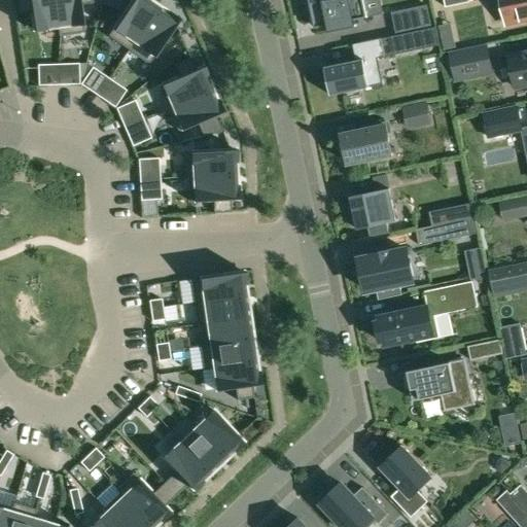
[(15,0),(19,14),(31,12),(33,30),(57,27),(59,36),(54,0),(15,0)]
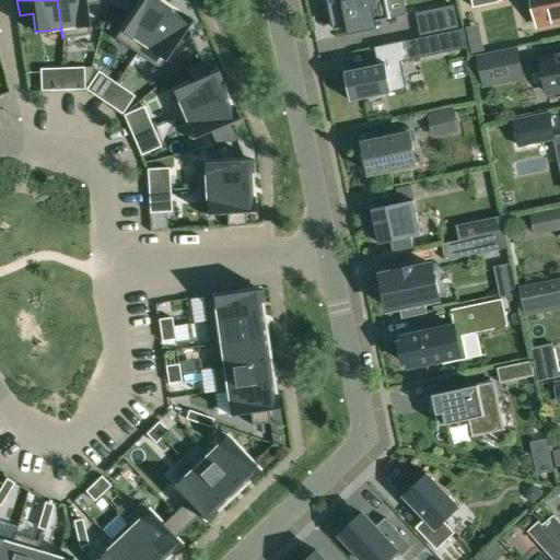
[(57,0),(62,38),(90,35),(85,6),(98,3),(97,0),(57,0)]
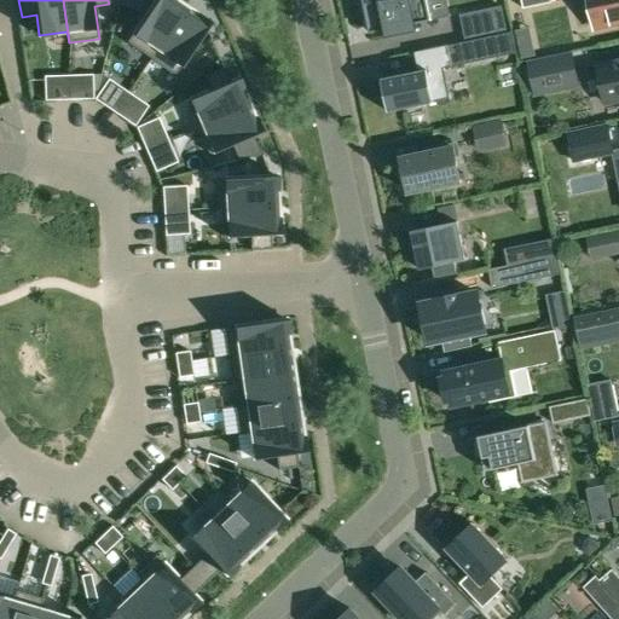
[(173,0),(155,0),(127,42),(151,59),(185,7),(173,0)]
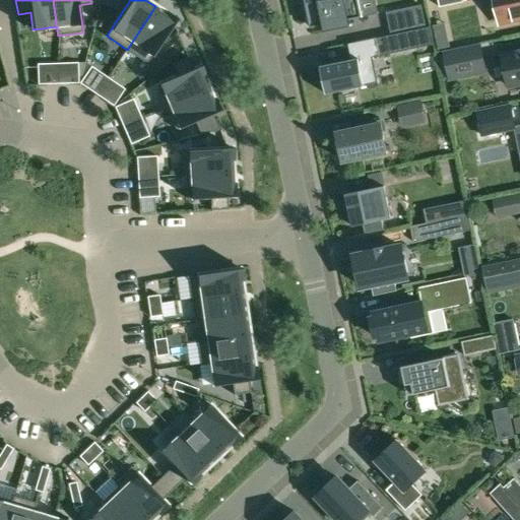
[(323,25),(324,31),(351,26),(350,20),(363,17),(359,0),(305,0),(311,28),(323,25)]
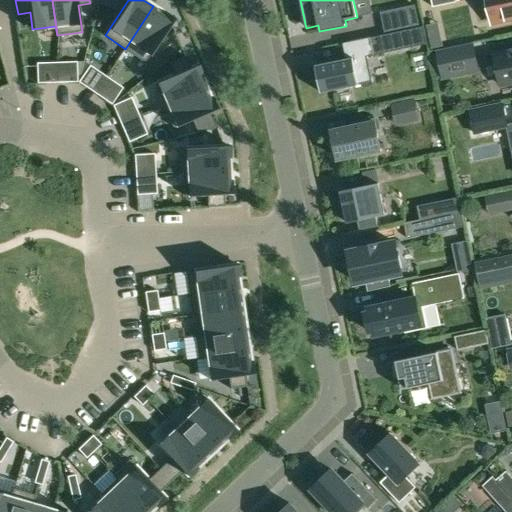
[(511,0),(486,0),(492,23),(511,18),(511,0)]
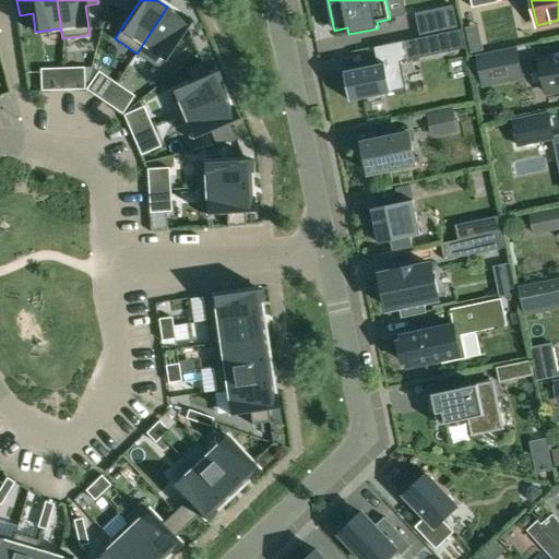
[(453,6),(440,8),(445,33),(458,30),(453,6)]
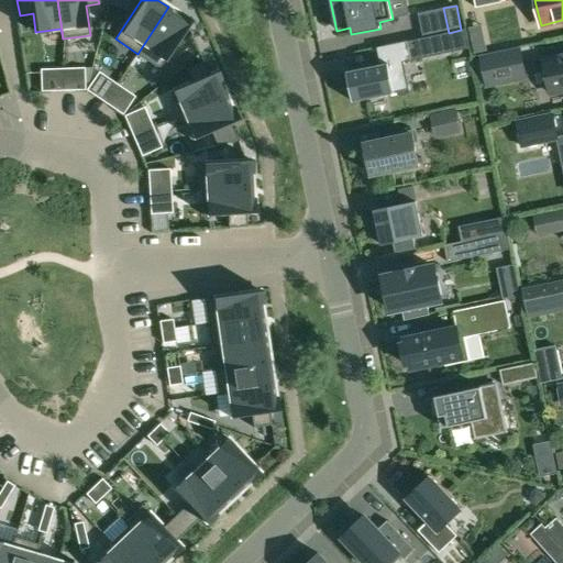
[(168,7),(138,54),(159,68),(190,22),(168,7)]
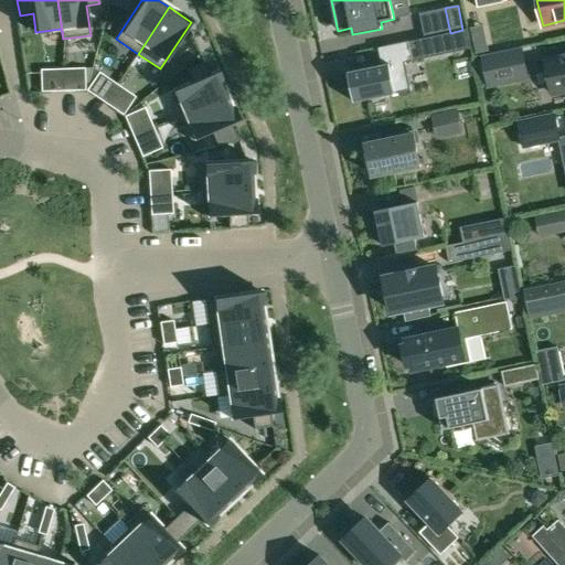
[(382,65),(348,72),(354,103),(412,91),(405,62),(413,61),(470,49),(467,30),(408,42),(379,48),(382,65)]
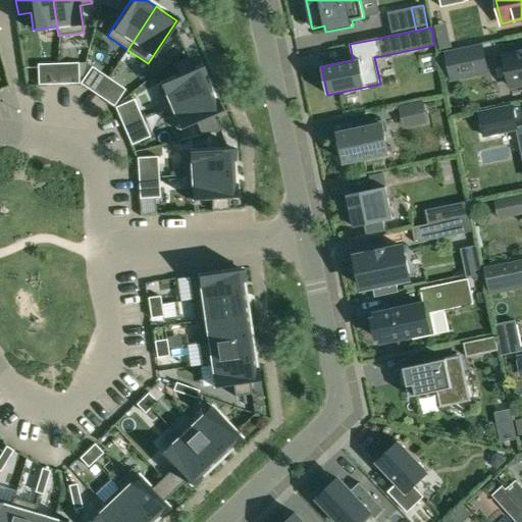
[(452,80),(471,75),(487,71),(481,45),(446,53),(452,80)]
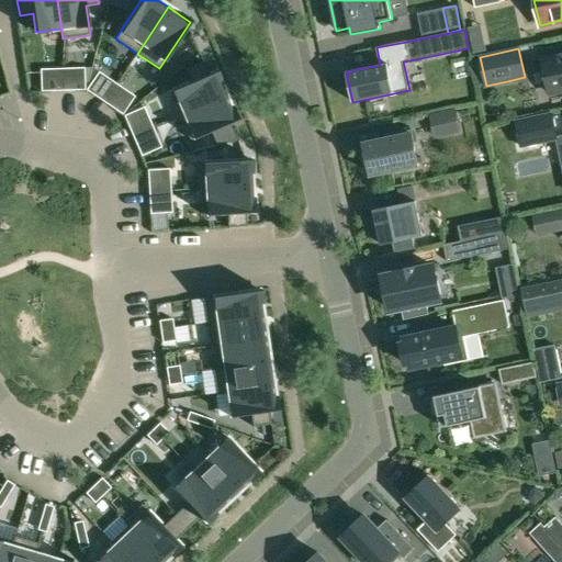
[(561,56),(542,60),(550,94),(561,91),(561,56)]
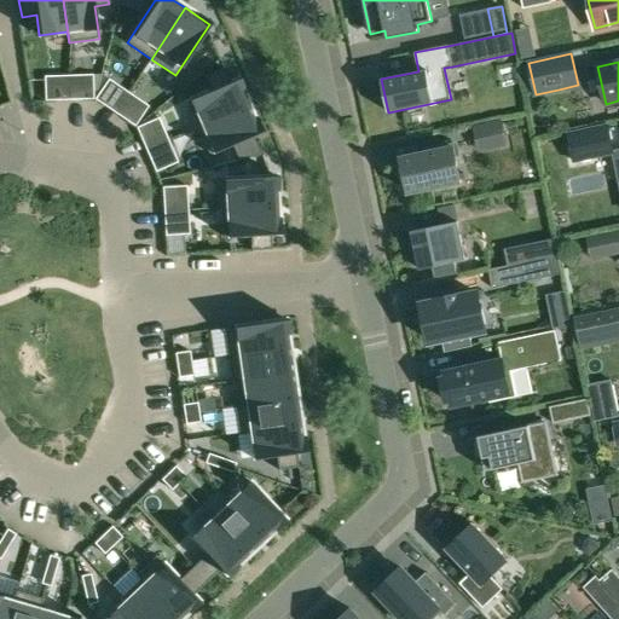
[(210,90),(185,100),(197,128),(248,105),(237,79),(229,82),(223,68),(204,76),(210,90)]
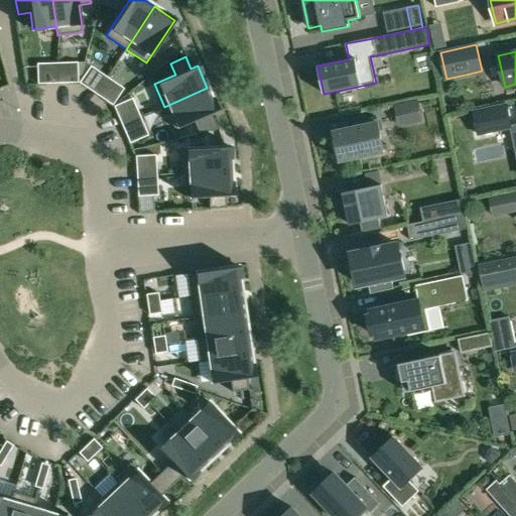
[(44,63),(36,63),(37,76),(45,76),(44,63)]
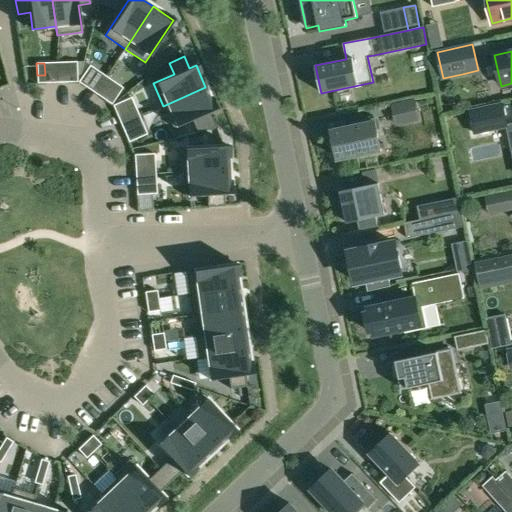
[(69,75),(76,75),(77,75),(76,63),(68,63),(69,75)]
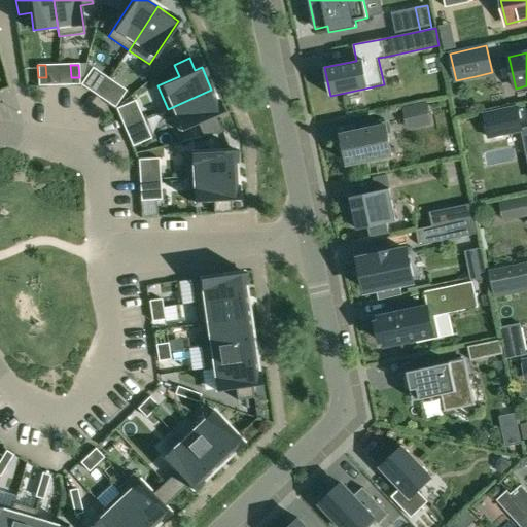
[(90,71),(84,78),(92,82),(99,72),(92,68),(90,71)]
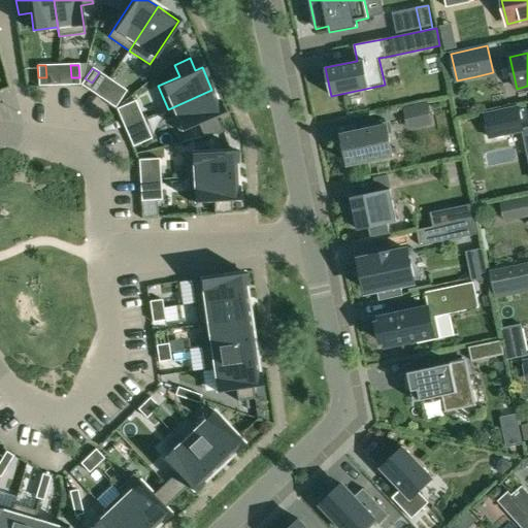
[(119,87),(107,103),(114,108),(126,91),(119,87)]
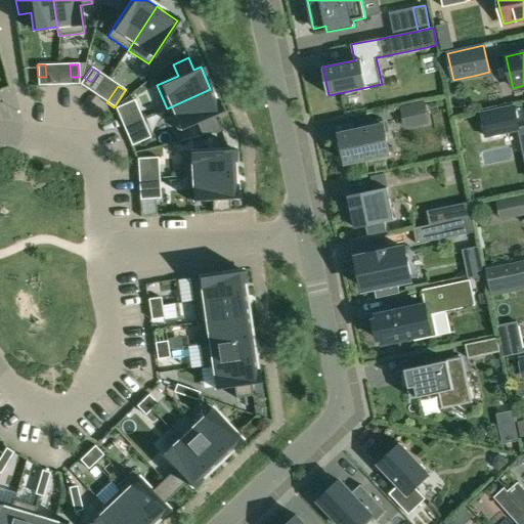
[(210,89),(167,108),(176,130),(195,122),(202,135),(220,130),(214,115),(220,112),(210,89)]
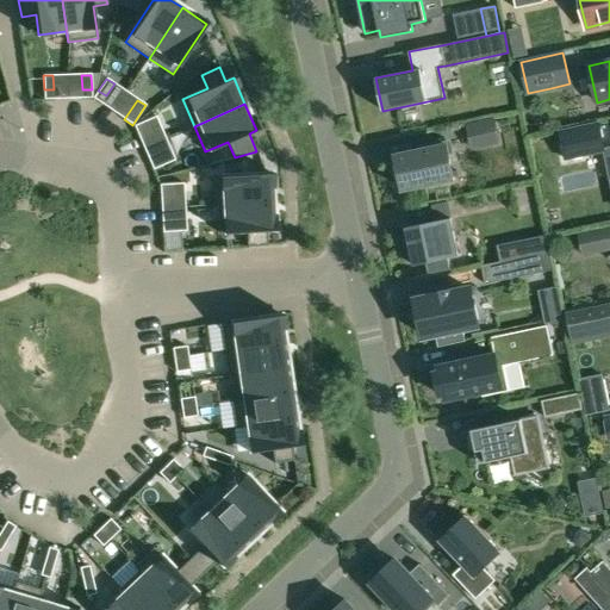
[(155,117),(134,126),(137,135),(160,125),(155,117)]
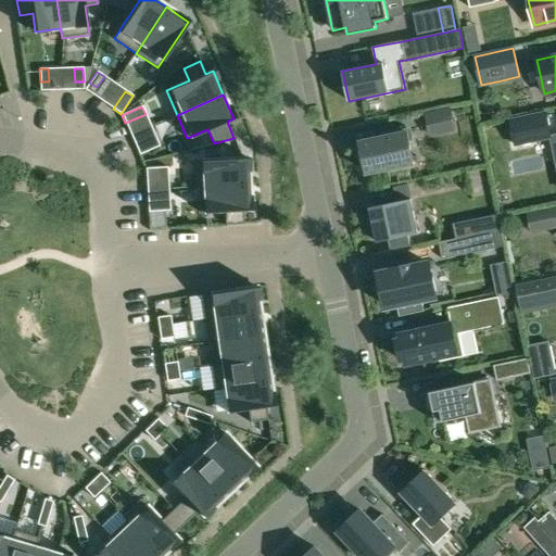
[(451,111),(426,116),(428,129),(441,126),(442,133),(455,130),(451,111)]
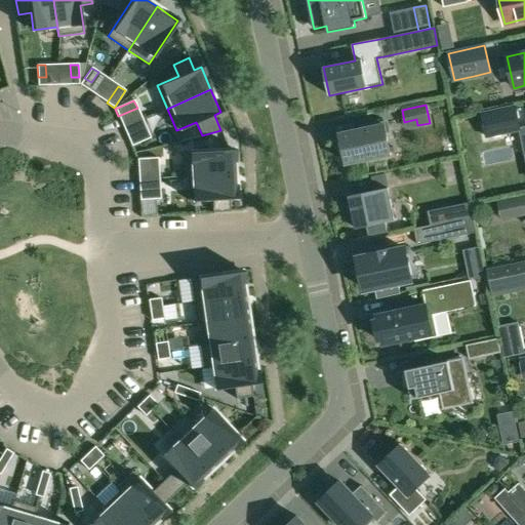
[(487,137),(520,130),(515,107),(482,113),(487,137)]
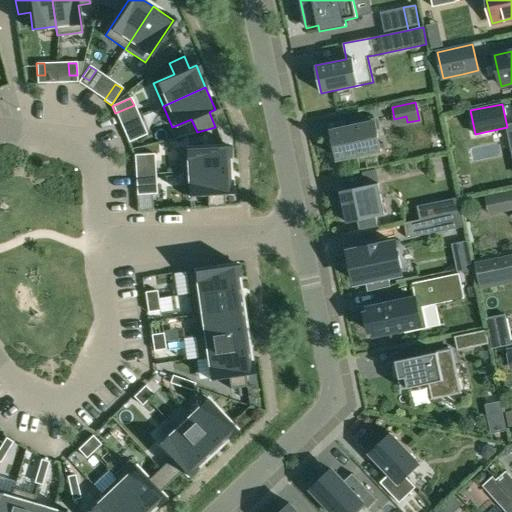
[(360,154),(361,158),(382,154),(375,118),(354,123),(355,127),(332,132),(338,159),(360,154)]
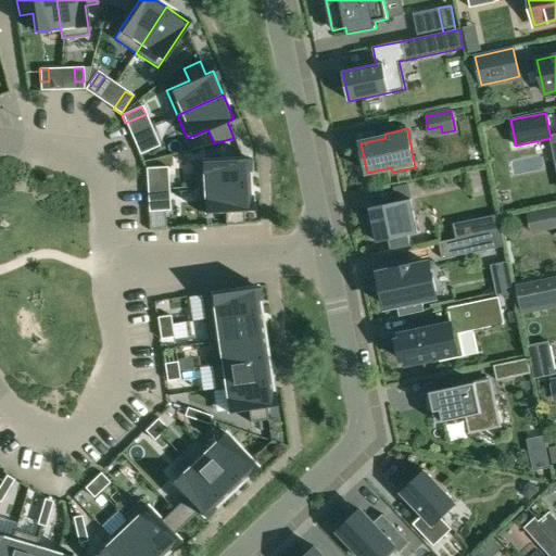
[(155,138),(136,147),(139,154),(159,146),(155,138)]
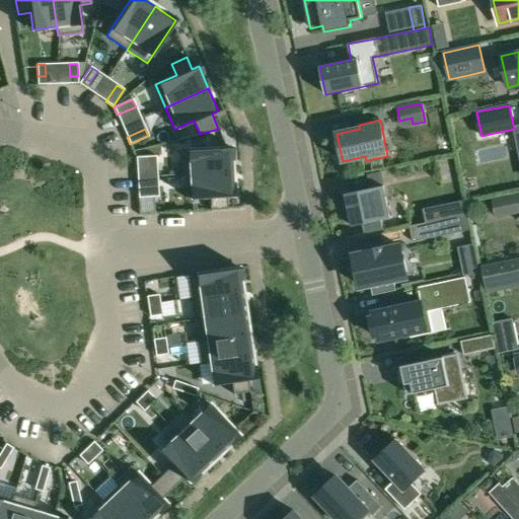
[(231,148),(179,150),(180,174),(232,171),(231,148)]
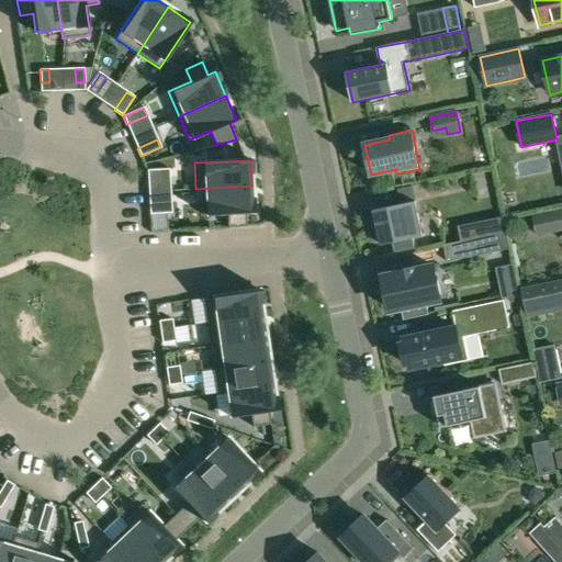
[(169,169),(156,170),(156,178),(169,178),(169,169)]
